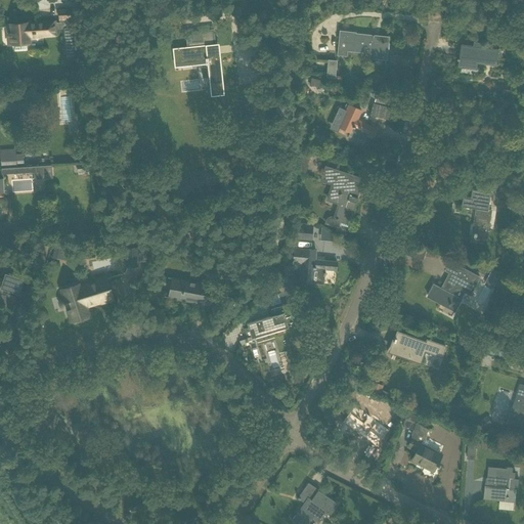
[(27,50),(26,43),(29,43),(29,38),(38,37),(42,36),(55,35),(54,30),(63,30),(66,58),(81,57),(79,19),(73,19),(72,9),(58,10),(59,22),(28,24),(7,25),(8,44),(14,44),(14,50),(27,50)]
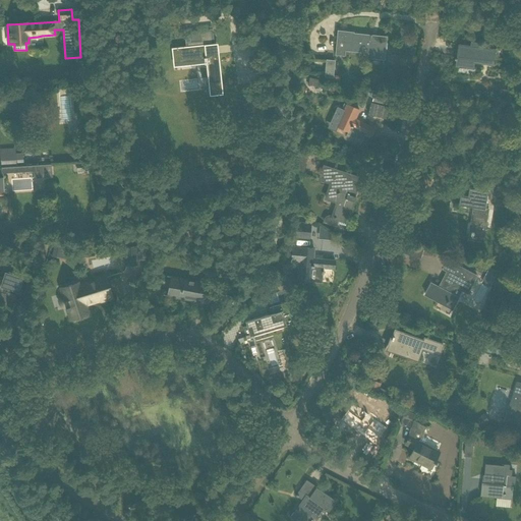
[(185,47),(171,48),(173,61),(204,58),(205,63),(205,64),(206,64),(210,96),(223,94),(217,43),(215,44),(213,29),(184,32),(185,47)]
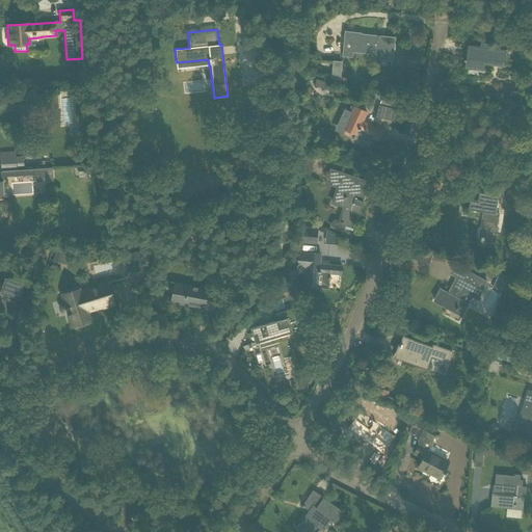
[(360,33),(345,32),(343,53),(351,54),(351,51),(377,54),(376,58),(392,60),(393,44),(383,43),(379,41),(379,36),(360,34),(360,33)]
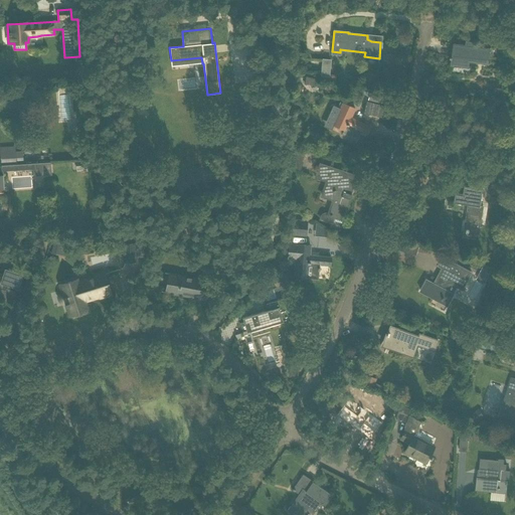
[(455,44),(452,65),(469,67),(470,60),(488,62),(490,48),(455,44)]
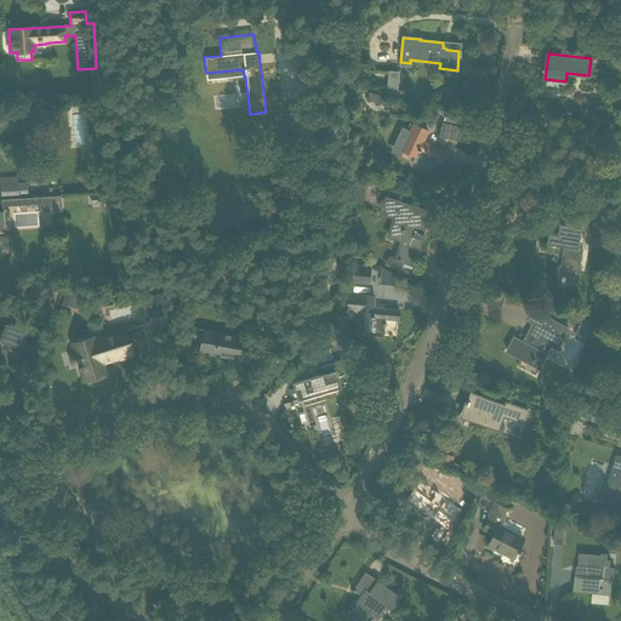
[(389,70),(387,91),(388,91),(397,92),(398,90),(399,72),(389,70)]
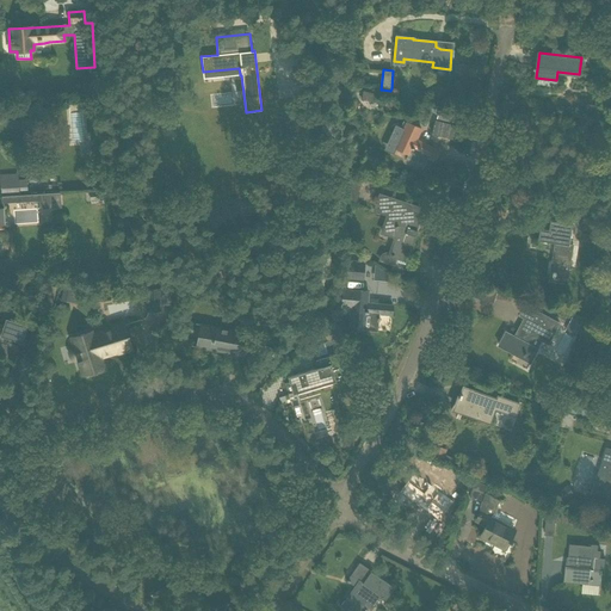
[(360,100),(380,104),(381,94),(363,91),(360,100)]
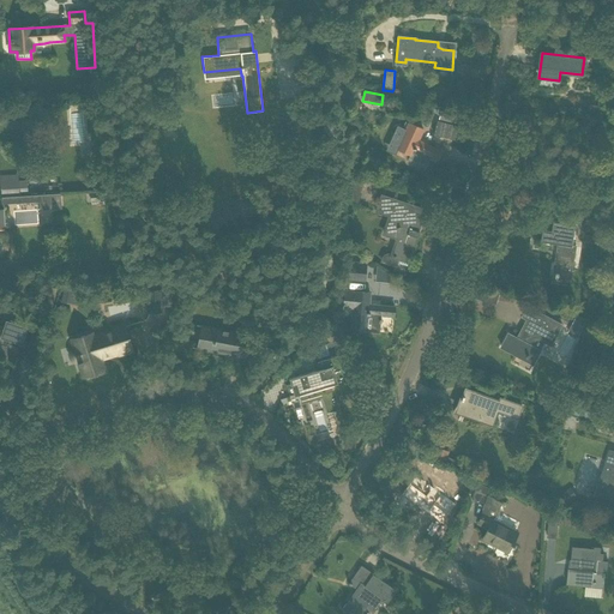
[(458,124),(461,115),(433,108),(432,113),(439,115),(439,119),(458,124)]
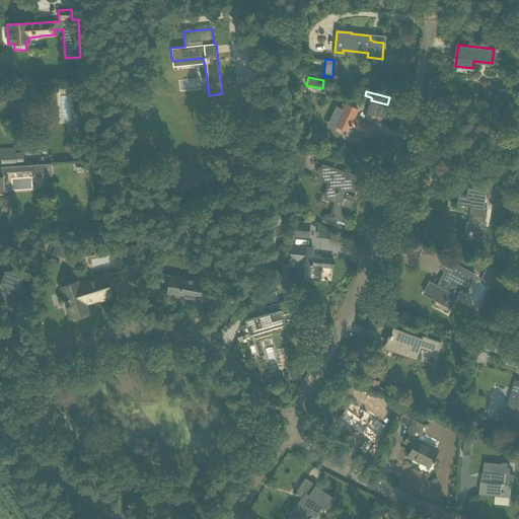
[(60,94),(59,119),(70,119),(71,94),(60,94)]
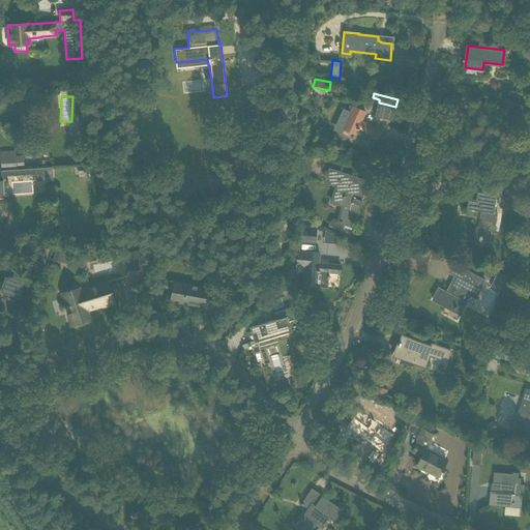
[(361,121),(365,112),(353,107),(343,128),(354,135),(357,128),(377,139),(381,130),(361,121)]
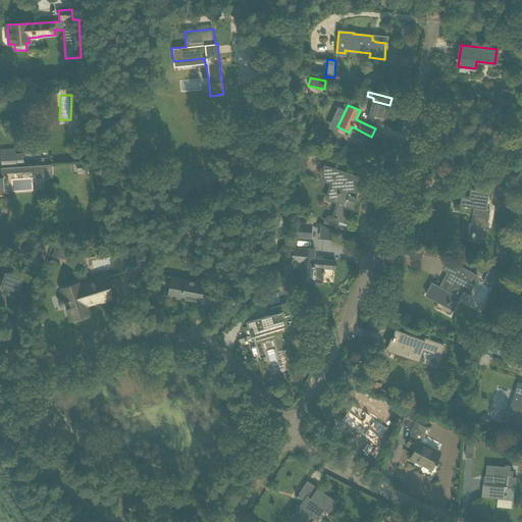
[(297,150),(294,161),(306,165),(309,154),(297,150)]
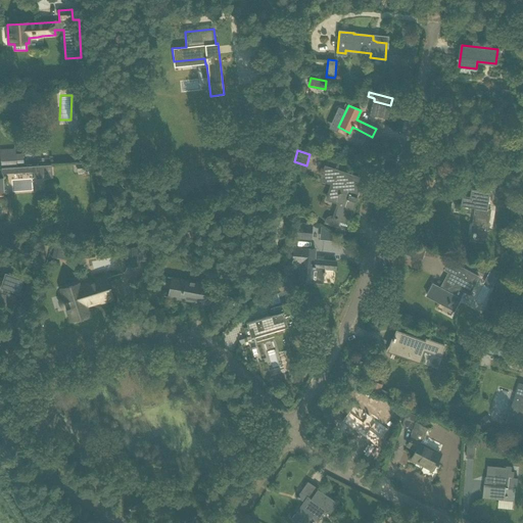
[(16,157),(1,158),(1,167),(16,165),(16,157)]
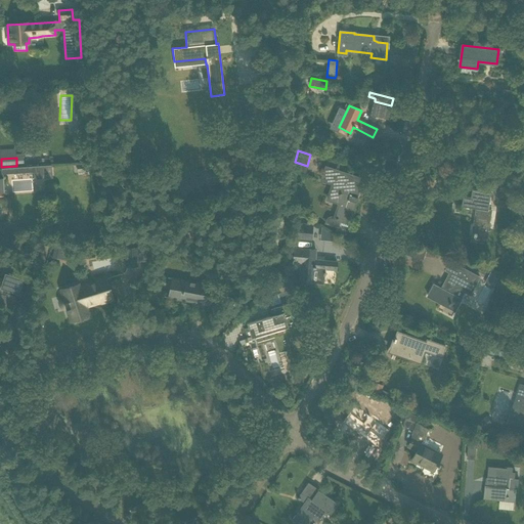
[(51,165),(40,166),(41,179),(52,178),(51,165)]
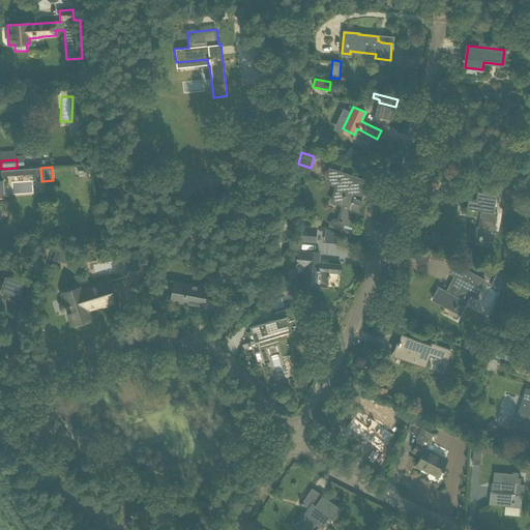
[(329,169),(325,181),(334,184),(334,183),(337,183),(331,201),(344,205),(339,219),(337,218),(336,218),(335,218),(334,218),(333,218),(333,219),(332,219),(331,219),(331,221),(330,221),(330,222),(329,222),(329,223),(328,227),(343,231),(344,227),(351,230),(352,226),(359,205),(360,205),(361,204),(361,203),(361,202),(361,201),(360,200),(359,200),(365,181),(362,180),(329,169)]
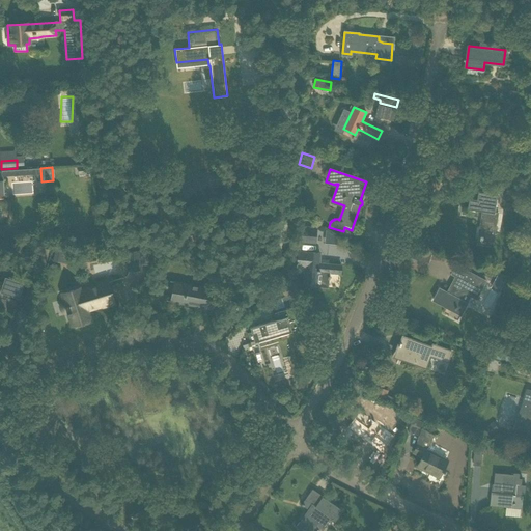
[(512,215),(514,192),(501,190),(499,212),(501,212),(500,213),(512,215)]
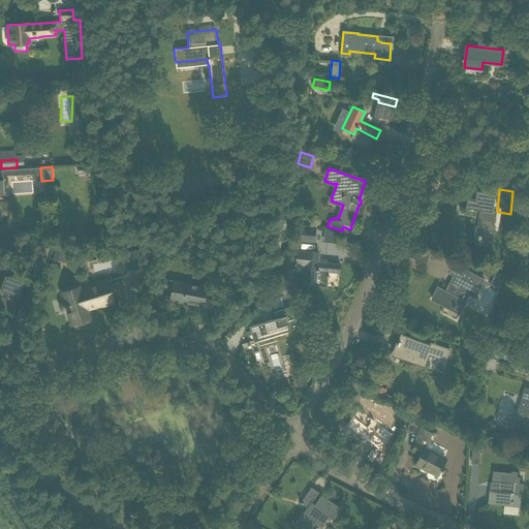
[(493,212),(496,193),(477,190),(476,199),(468,198),(466,209),(481,211),(479,223),(483,223),(479,243),(490,245),(495,213),(493,212)]
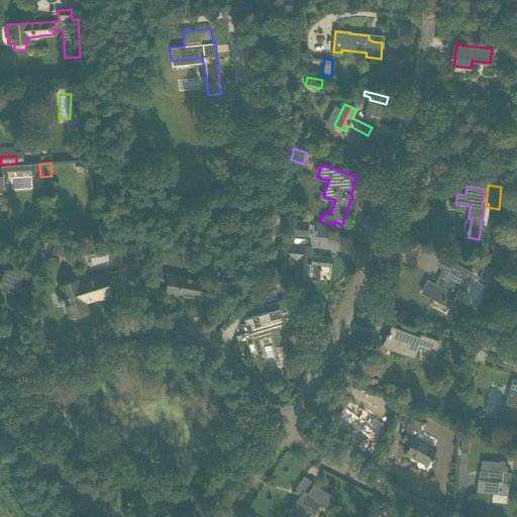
[(294,222),(293,235),(307,236),(308,223),(294,222)]
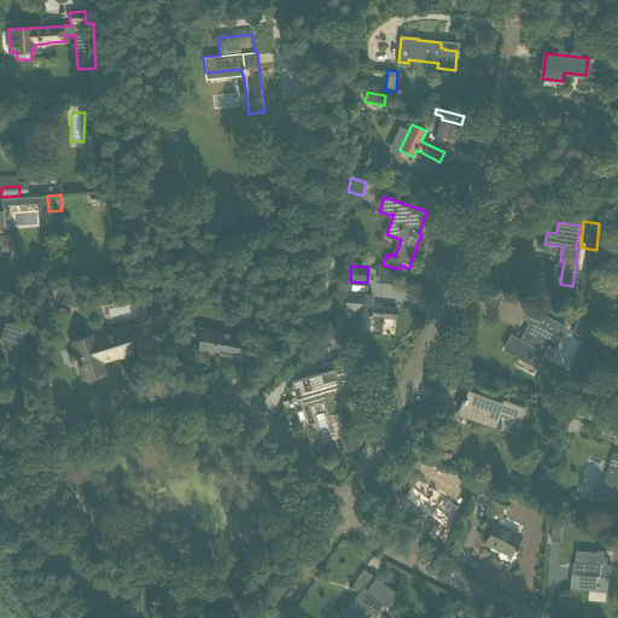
[(478,287),(476,298),(500,304),(503,293),(478,287)]
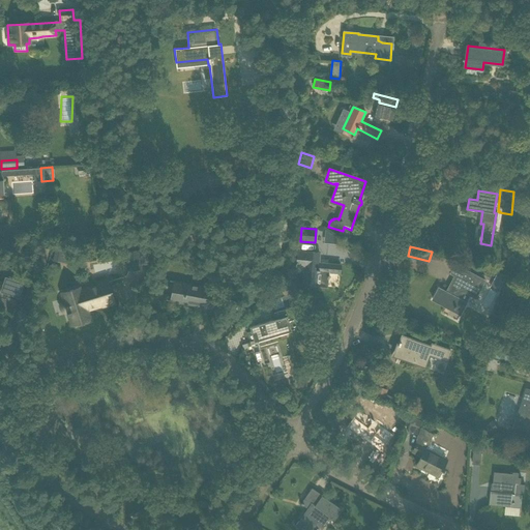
[(55,248),(52,261),(63,263),(65,251),(55,248)]
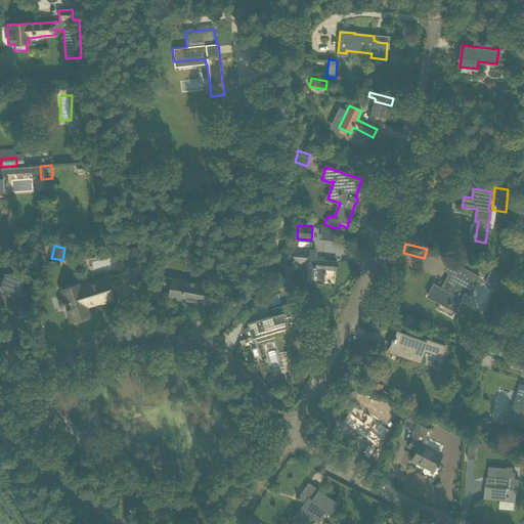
[(45,251),(37,248),(31,263),(40,266),(45,251)]
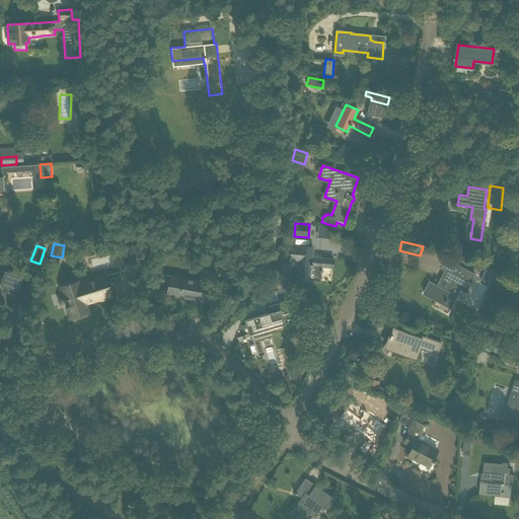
[(289,262),(298,263),(296,279),(309,280),(310,266),(332,268),(334,260),(311,257),(312,247),(291,245),(289,262)]
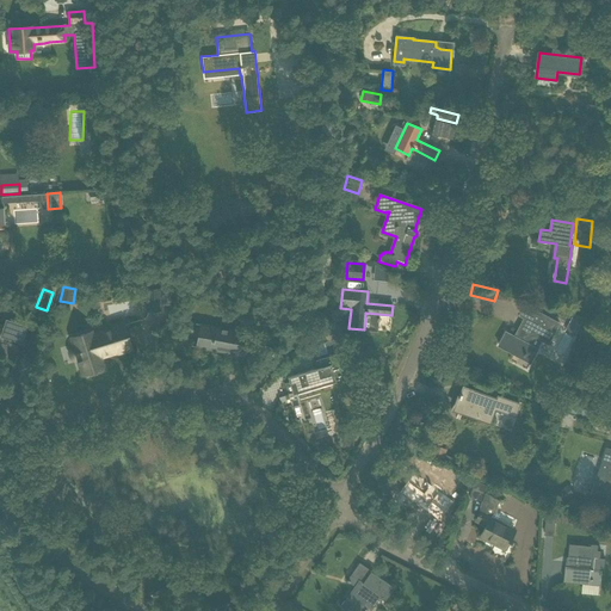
[(160,290),(146,290),(147,312),(161,310),(160,290)]
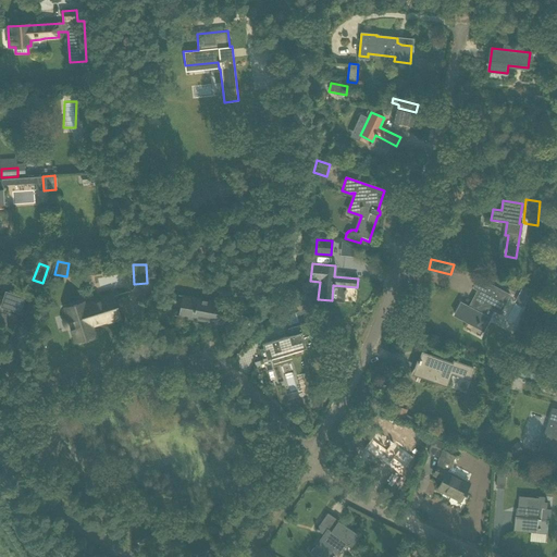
[(499,312),(509,295),(489,284),(484,293),(480,289),(470,308),(461,302),(455,316),(484,331),(491,318),(484,314),(489,307),(499,312)]
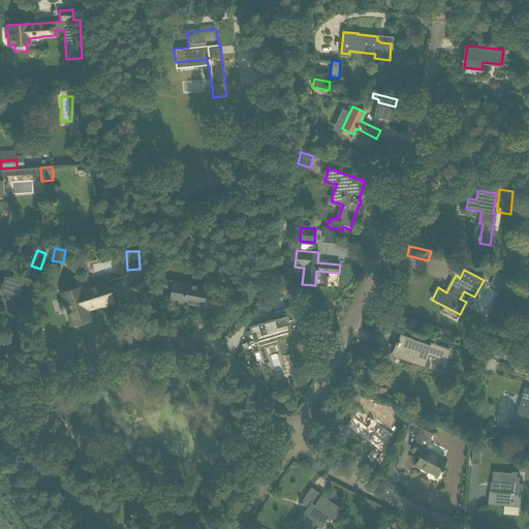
[(5,276),(2,282),(0,281),(0,305),(10,309),(13,300),(6,298),(8,292),(19,297),(23,282),(5,276)]
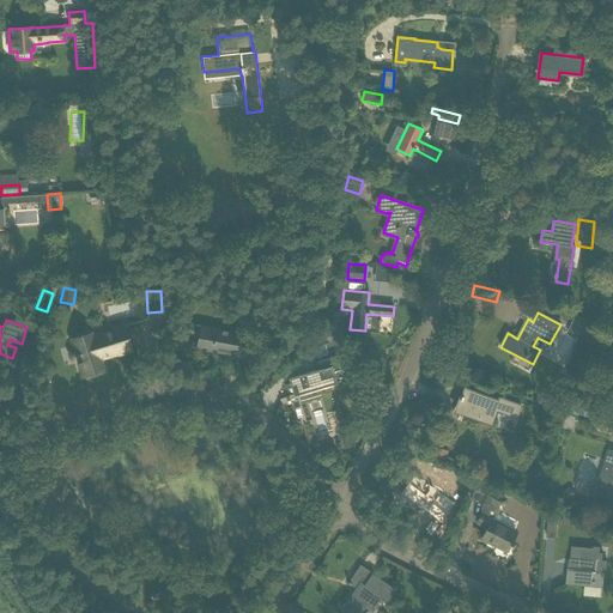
[(244,357),(248,334),(201,326),(196,349),(244,357)]
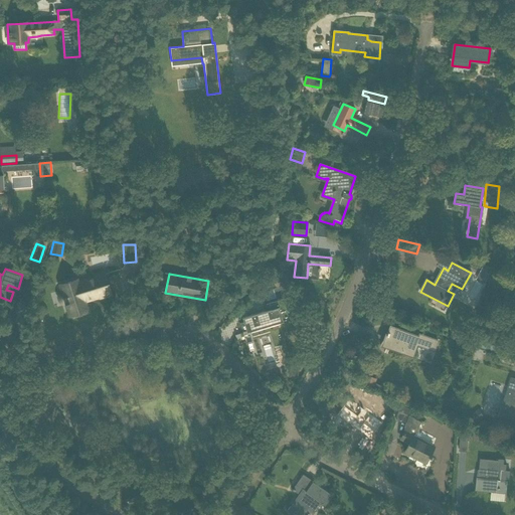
[(67,305),(66,305),(70,317),(79,314),(78,313),(87,311),(83,301),(110,293),(104,275),(76,284),(76,281),(61,286),(67,305)]
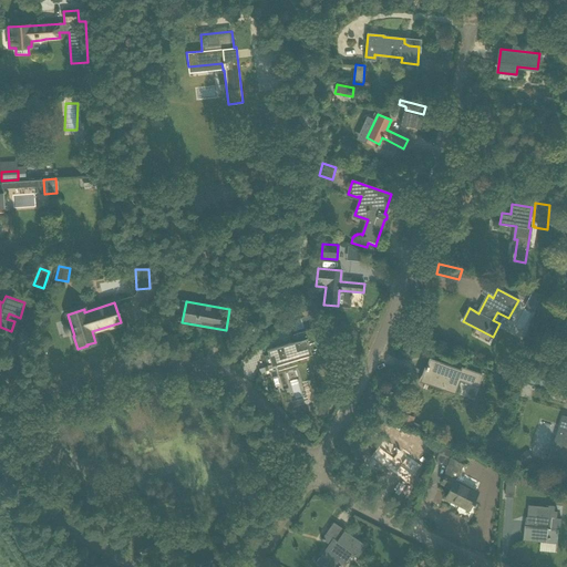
[(313,378),(307,354),(308,354),(307,351),(310,350),(305,330),(288,334),(290,342),(267,350),(270,361),(271,361),(270,360),(275,359),(278,370),(297,364),(301,381),(313,378)]
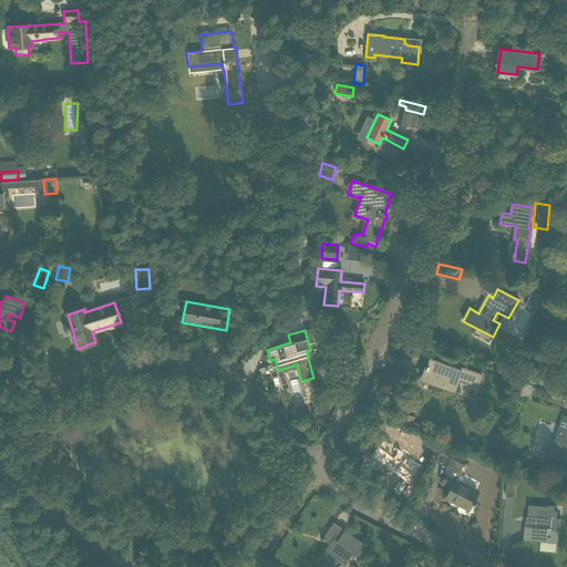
[(423,377),(421,381),(443,389),(454,392),(459,381),(477,388),(482,375),(462,368),(461,370),(440,362),(429,359),(426,368),(423,377)]
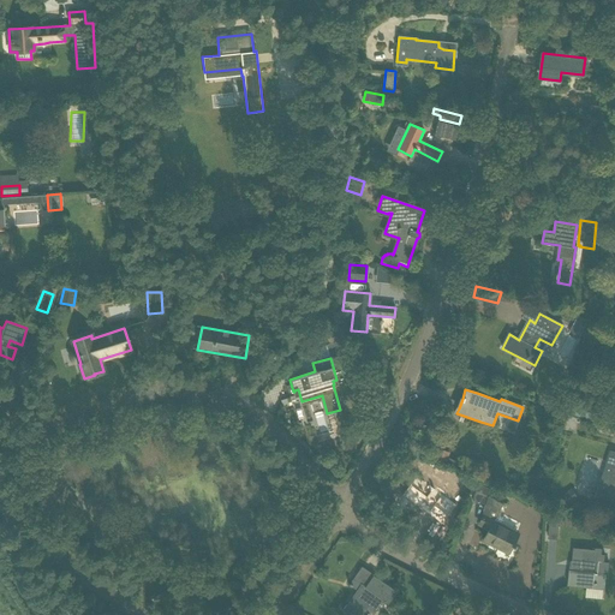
[(439,448),(434,460),(464,473),(467,465),(448,458),(449,453),(439,448)]
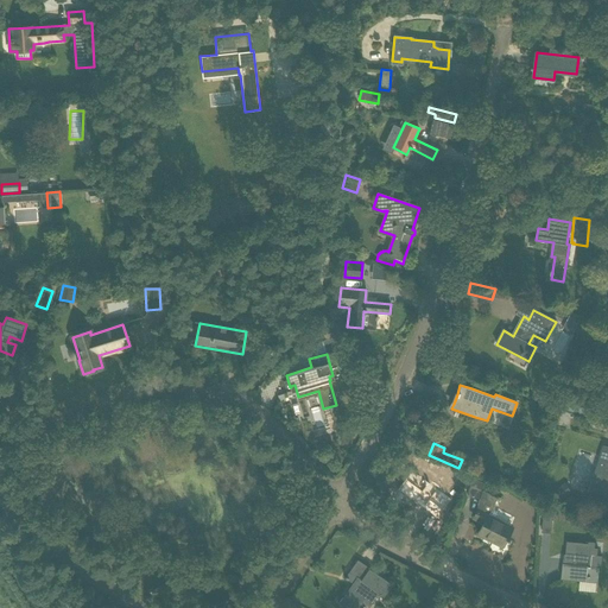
[(607,447),(605,447),(589,492),(607,498),(607,494),(607,447)]
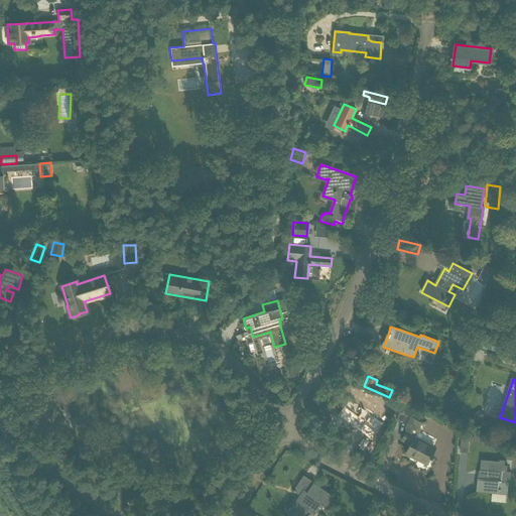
[(348,402),(336,419),(370,444),(382,427),(348,402)]
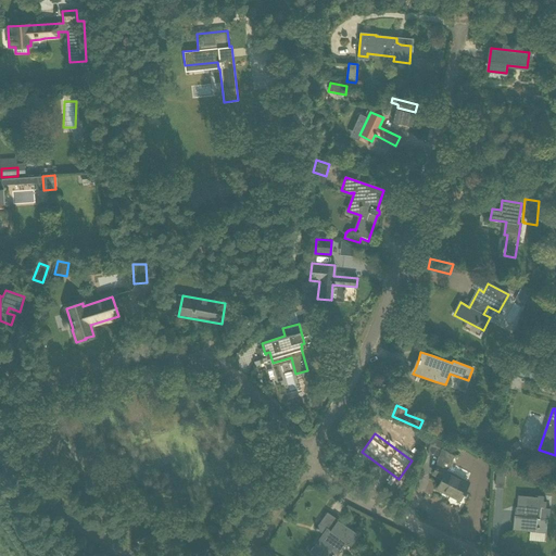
[(427,451),(427,452),(439,456),(437,463),(438,464),(432,474),(442,479),(437,489),(460,501),(464,494),(465,495),(466,493),(465,492),(467,488),(466,487),(468,482),(446,471),(455,456),(441,449),(443,442),(436,440),(431,438),(427,451)]
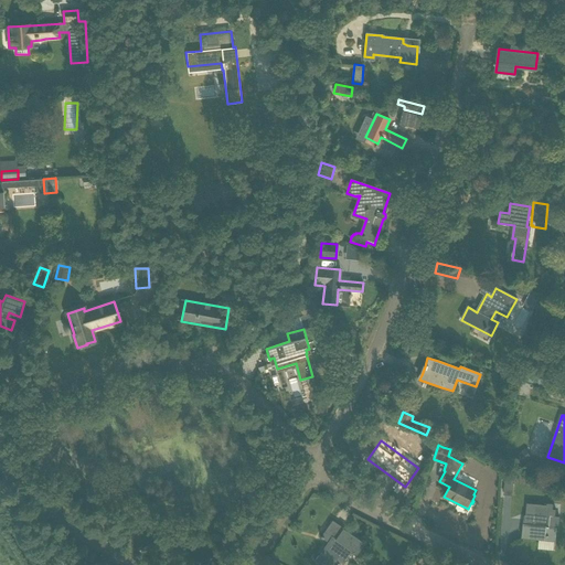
[(512,496),(514,476),(507,475),(504,494),(512,496)]
